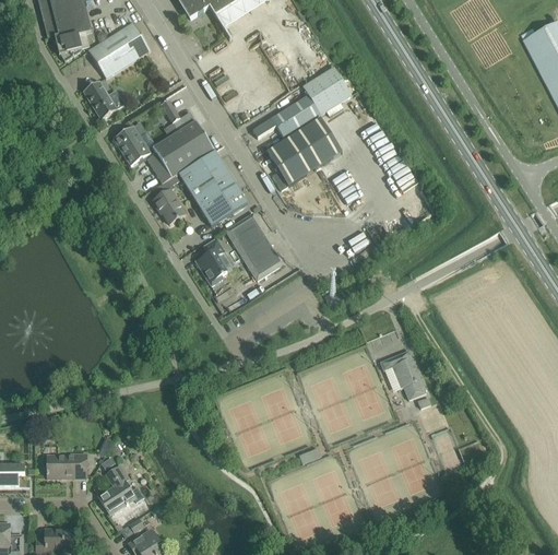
[(36,0),(46,37),(54,35),(58,34),(58,37),(78,33),(91,30),(82,0),(36,0)]
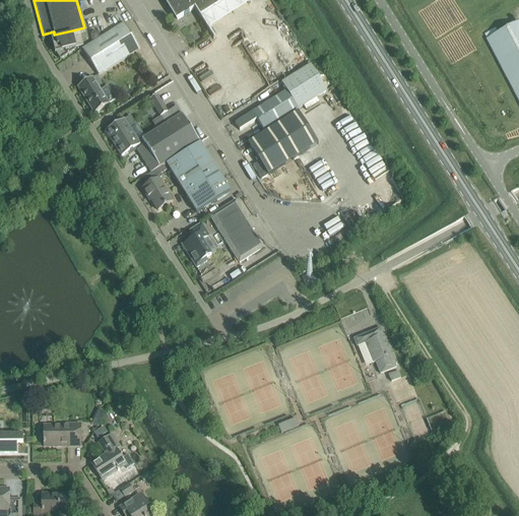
[(167,0),(177,16),(183,12),(184,12),(189,9),(188,9),(194,5),(199,13),(219,0),(167,0)]
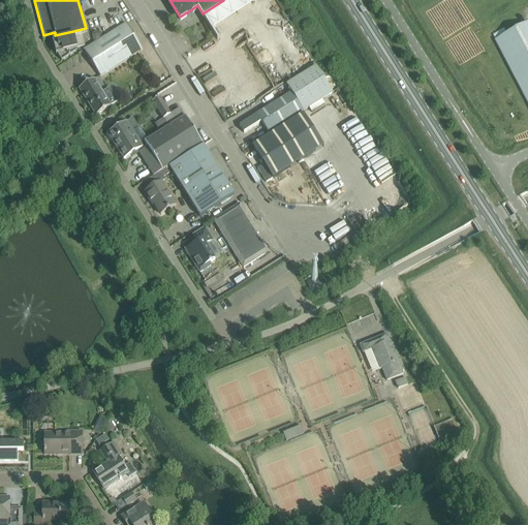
[(527,20),(527,19),(494,36),(527,101),(527,20)]
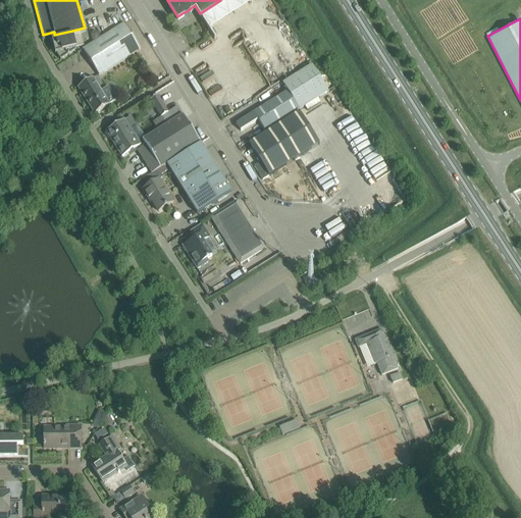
[(98,71),(140,45),(123,19),(82,46),(98,71)]
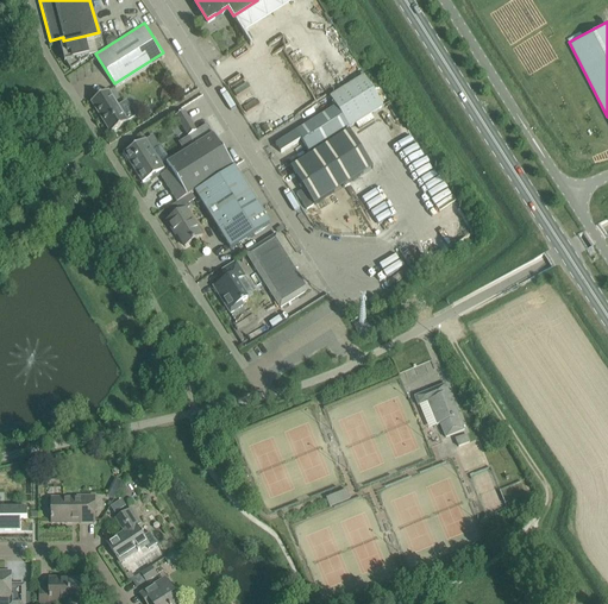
[(63,37),(58,38),(63,58),(64,58),(69,65),(88,54),(87,52),(88,52),(85,36),(63,41),(63,37)]
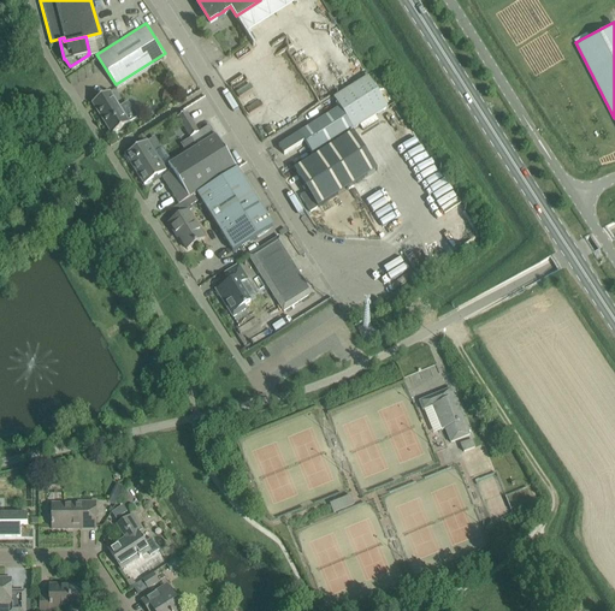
[(311,150),(353,124),(386,104),(366,71),(332,94),(338,104),(297,130),(311,150)]
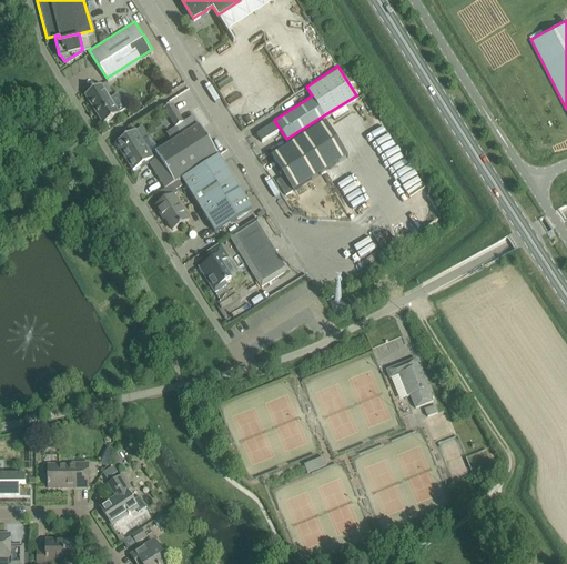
[(100,81),(83,91),(102,120),(118,110),(100,81)]
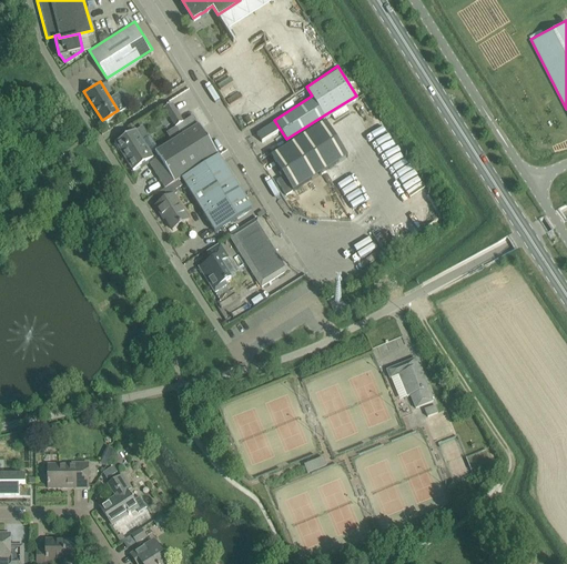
[(170,100),(162,104),(174,123),(182,119),(172,104),(170,100)]
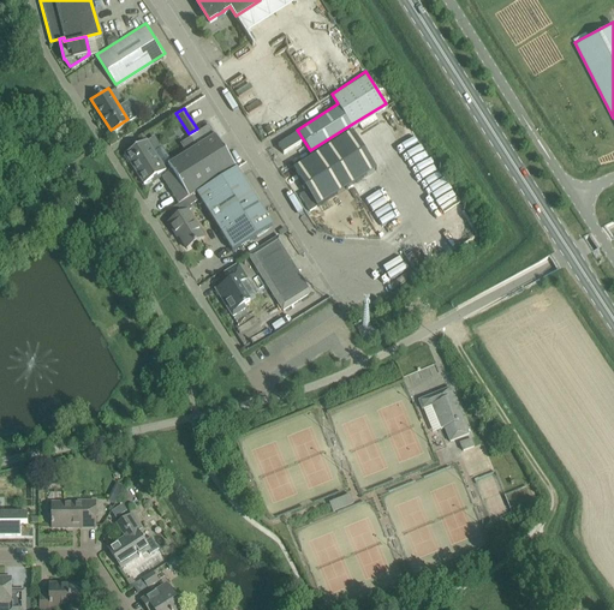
[(162,173),(161,174),(178,201),(185,196),(189,193),(192,192),(224,172),(234,165),(234,166),(236,165),(214,132),(208,121),(197,129),(189,133),(195,144),(185,150),(168,160),(165,162),(167,166),(168,169),(162,173)]
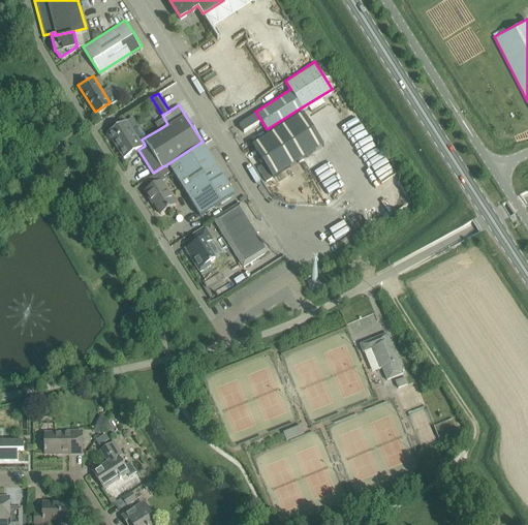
[(251,143),(262,161),(256,164),(265,179),(271,175),(272,175),(322,143),(303,111),(251,143)]
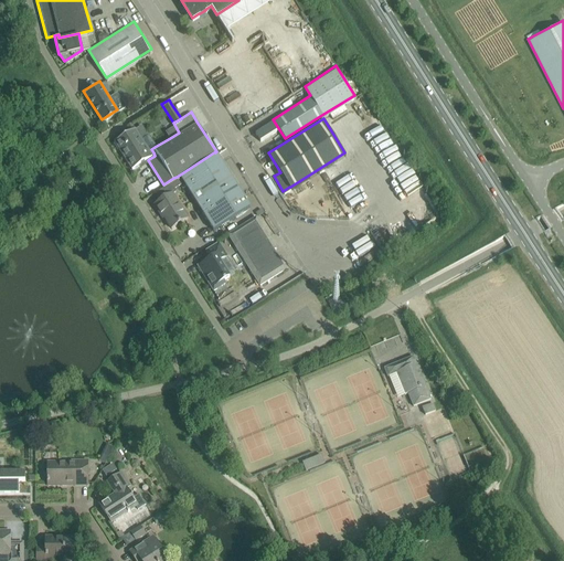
[(114,139),(113,140),(117,147),(118,146),(131,167),(148,156),(151,154),(150,151),(140,136),(146,133),(145,131),(140,123),(135,126),(134,126),(130,120),(126,123),(129,128),(114,138),(114,139)]
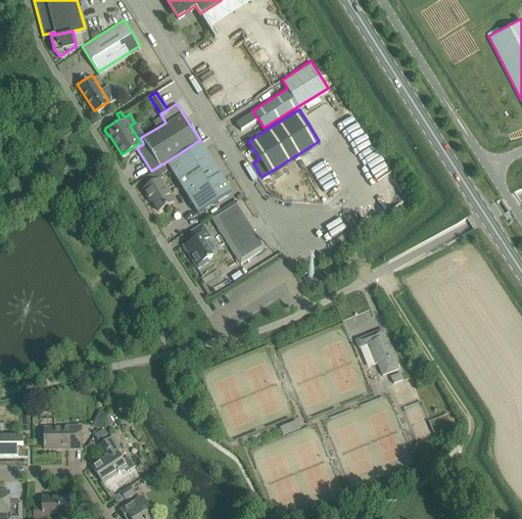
[(231,189),(200,141),(167,162),(197,210),(231,189)]
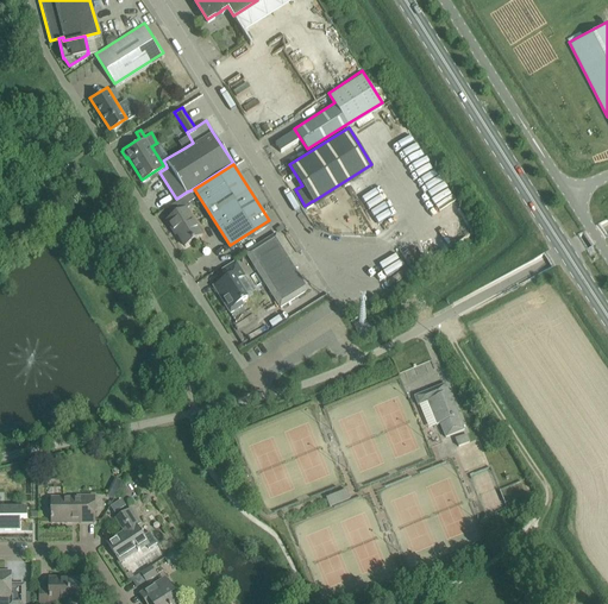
[(165,218),(171,226),(173,225),(180,236),(177,237),(183,245),(193,239),(192,238),(201,232),(185,205),(165,218)]
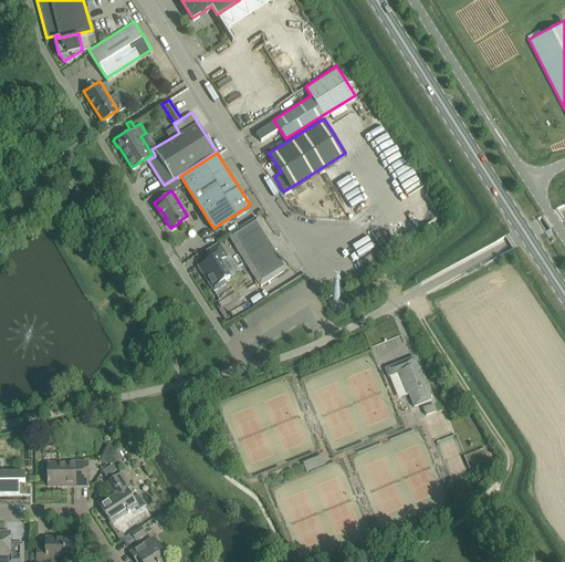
[(255,215),(247,220),(228,232),(260,282),(288,266),(281,255),(278,256),(273,248),(275,246),(255,215)]
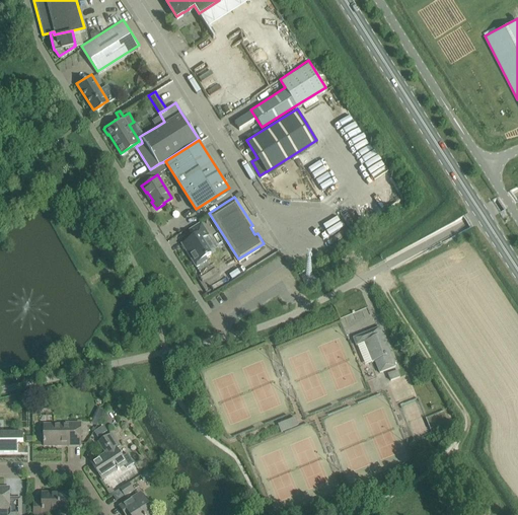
[(210,251),(205,242),(201,236),(208,232),(200,220),(197,222),(189,227),(193,234),(183,240),(192,251),(189,253),(195,264),(206,258),(204,254),(210,251)]
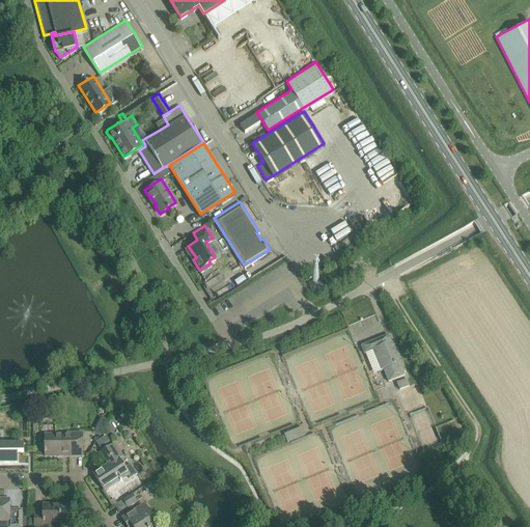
[(217,271),(203,280),(207,285),(221,277),(217,271)]
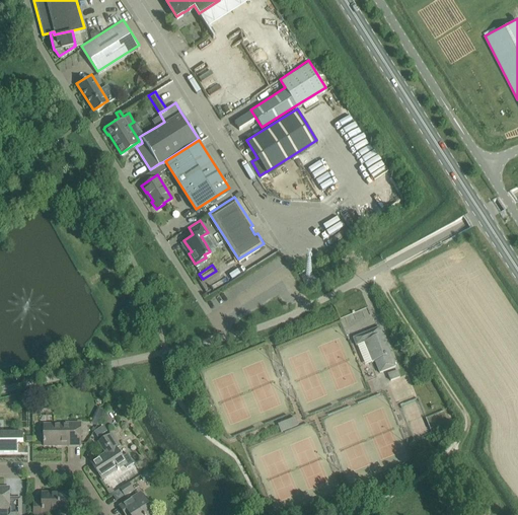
[(363,340),(371,359),(374,358),(379,370),(394,363),(378,324),(352,335),(355,343),(363,340)]
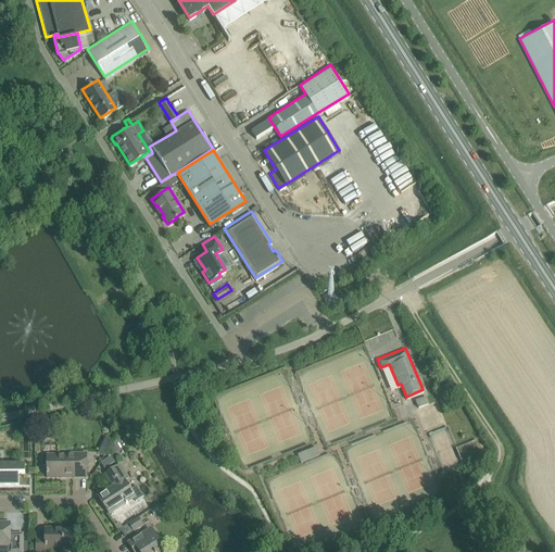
[(100,442),(97,449),(103,452),(106,446),(100,442)]
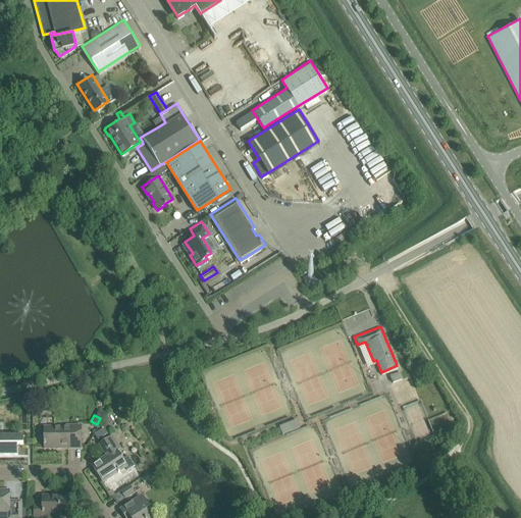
[(297,425),(294,418),(276,425),(280,432),(297,425)]
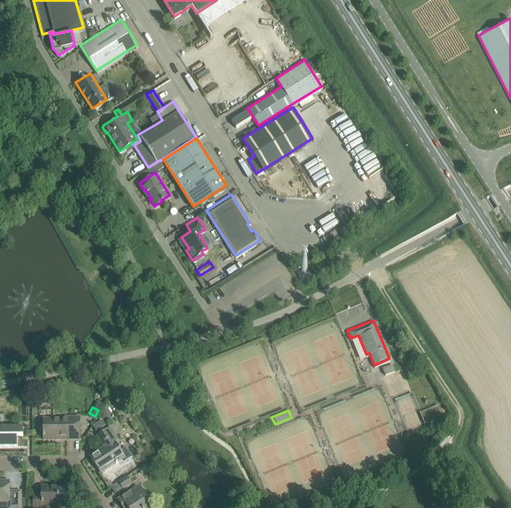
[(78,434),(78,414),(69,414),(69,415),(43,415),(43,436),(59,436),(59,434),(78,434)]
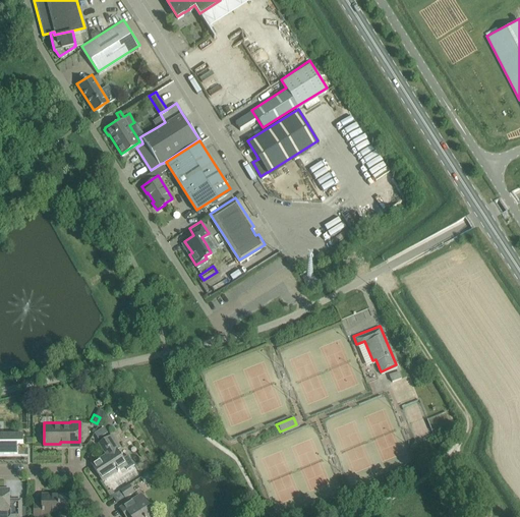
[(94,429),(98,436),(108,429),(104,423),(94,429)]
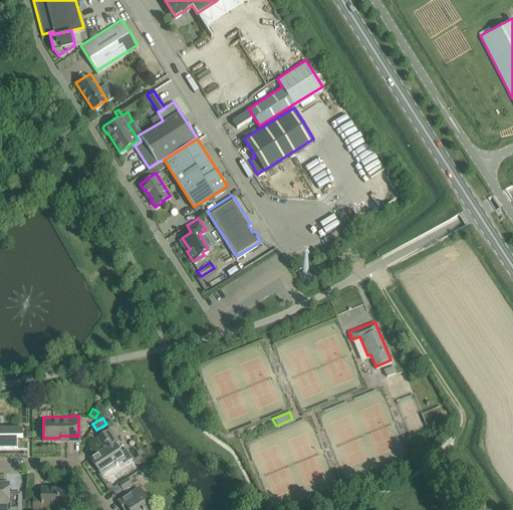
[(22,435),(22,424),(0,424),(0,444),(16,444),(16,435),(22,435)]
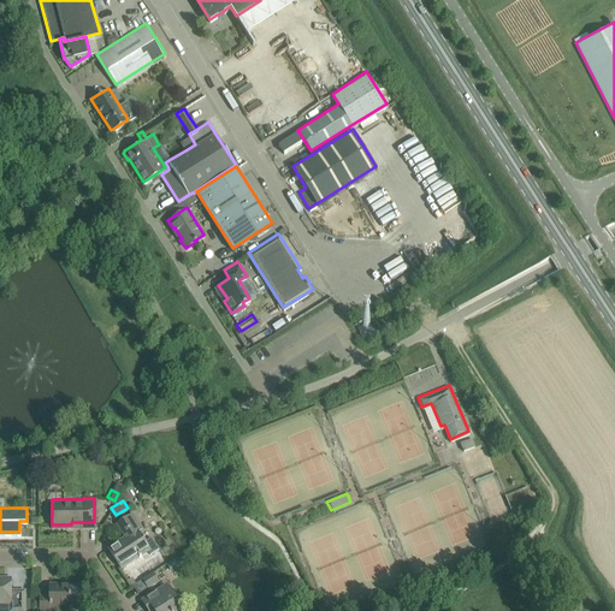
[(120,564),(130,558),(147,547),(149,551),(158,546),(151,534),(142,539),(135,527),(139,526),(130,511),(117,521),(125,534),(107,545),(120,564)]
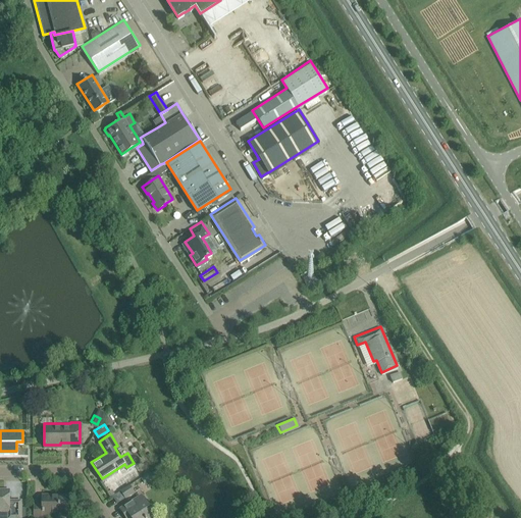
[(127,480),(118,487),(124,496),(134,489),(127,480)]
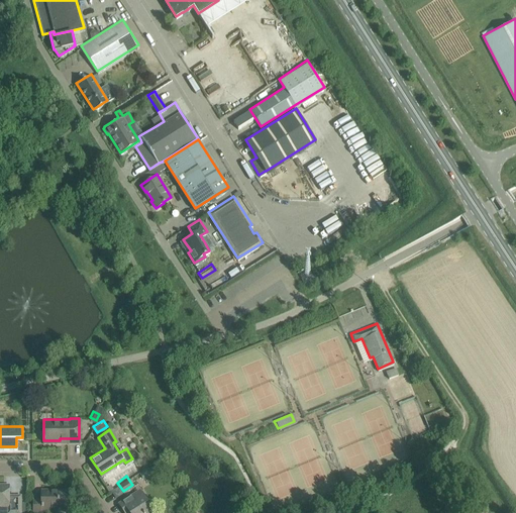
[(20,512),(20,503),(20,493),(8,493),(8,485),(0,485),(0,503),(7,504),(7,512),(20,512)]
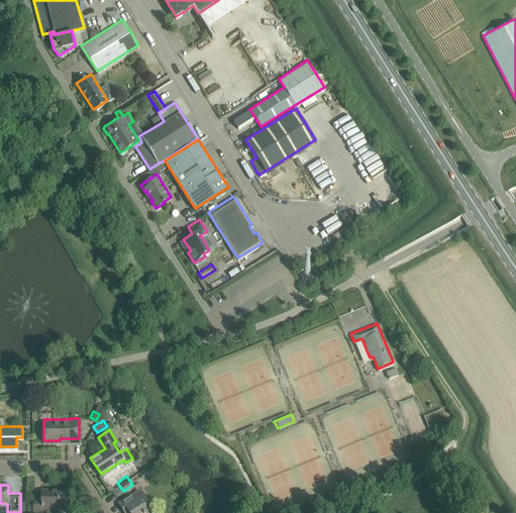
[(41,506),(56,506),(66,506),(66,508),(67,508),(67,488),(40,488),(40,498),(33,498),(33,511),(41,511),(41,506)]
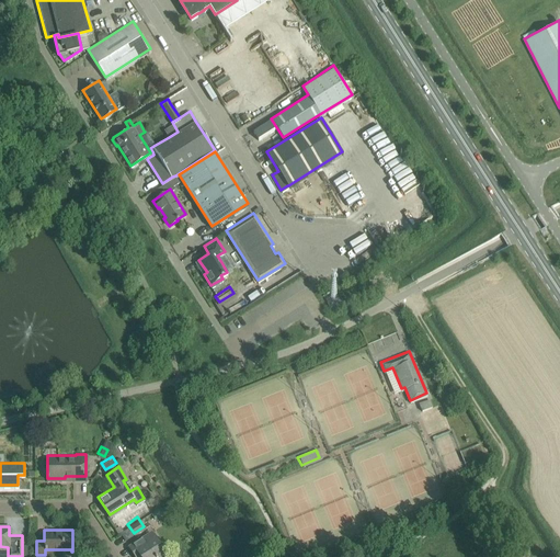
[(162,556),(166,555),(150,531),(128,544),(134,553),(137,550),(141,556),(162,556)]
